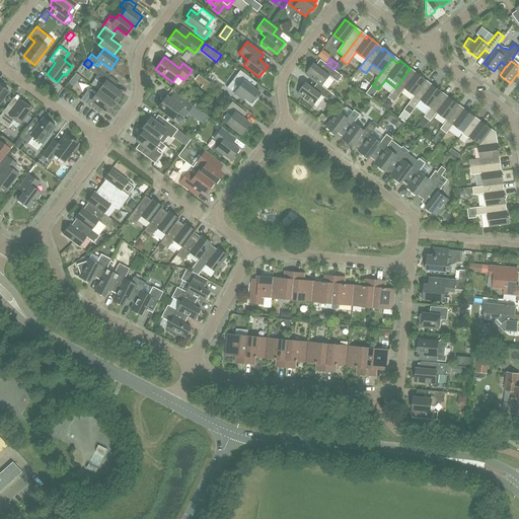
[(322,86),(329,76),(338,82),(343,76),(334,69),(326,64),(326,63),(321,69),(314,63),(306,74),(320,85),(320,84),(322,86)]
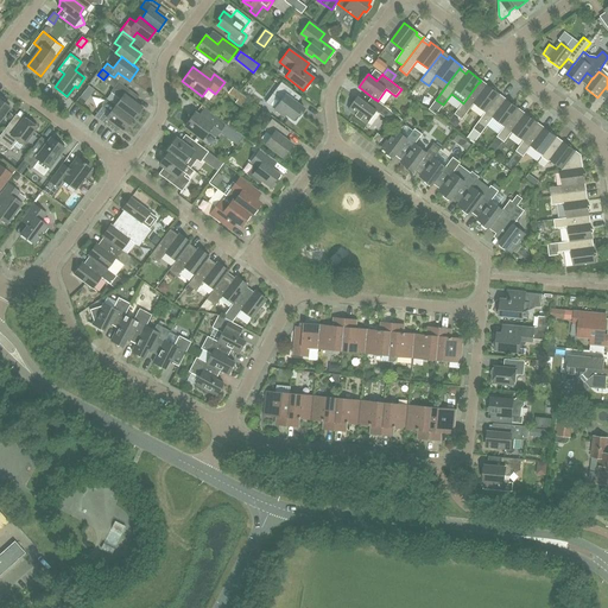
[(133,119),(143,107),(125,94),(128,89),(119,81),(111,92),(120,99),(115,106),(133,119)]
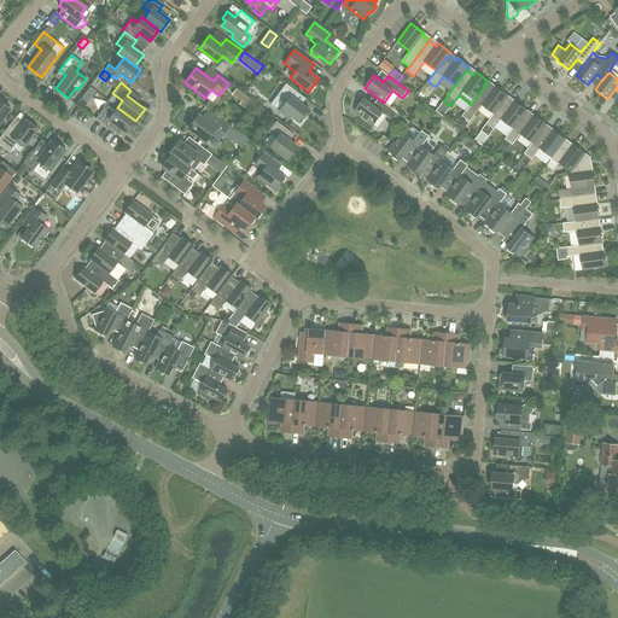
[(304,118),(310,110),(302,104),(307,98),(286,83),(277,94),(285,101),(279,111),(289,118),(290,116),(298,122),(302,117),(304,118)]
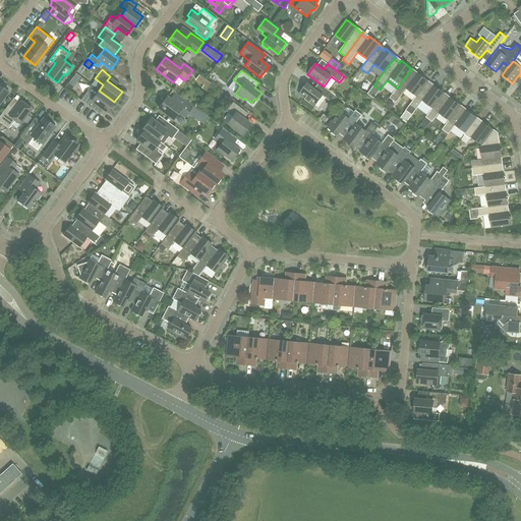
[(416,96),(426,83),(428,81),(417,73),(415,75),(410,71),(410,70),(397,89),(390,98),(396,103),(406,89),(416,96)]
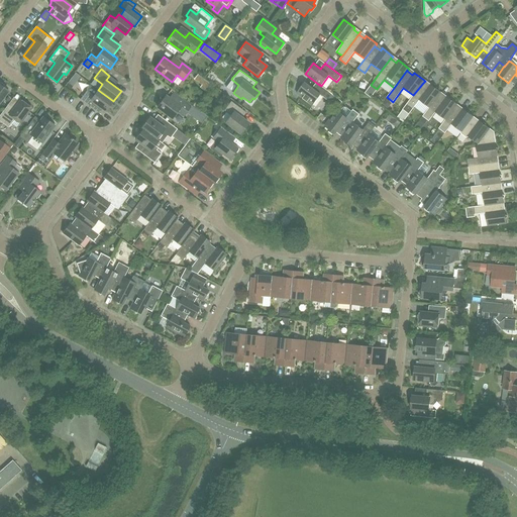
[(0,102),(9,91),(5,88),(6,86),(0,81),(0,102)]
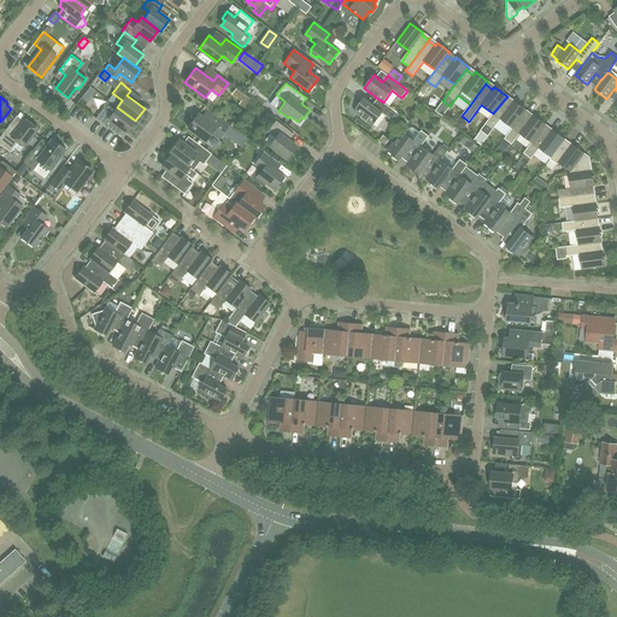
[(374,125),(382,113),(392,121),(398,113),(383,103),(381,100),(381,101),(376,107),(364,98),(354,111),(374,125)]
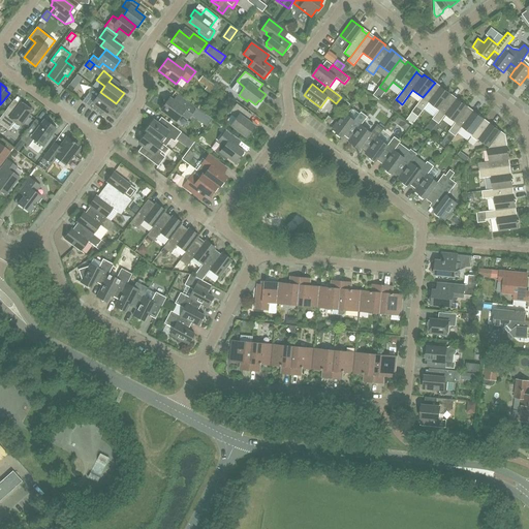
[(439,110),(449,97),(452,95),(440,86),(438,89),(433,85),(423,97),(415,106),(423,112),(429,102),(439,110)]
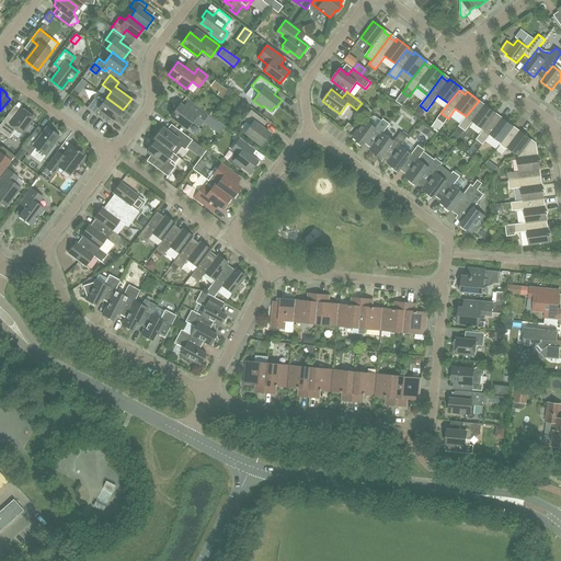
[(115,121),(123,110),(106,98),(105,99),(96,92),(94,95),(94,99),(87,107),(100,116),(103,112),(115,121)]
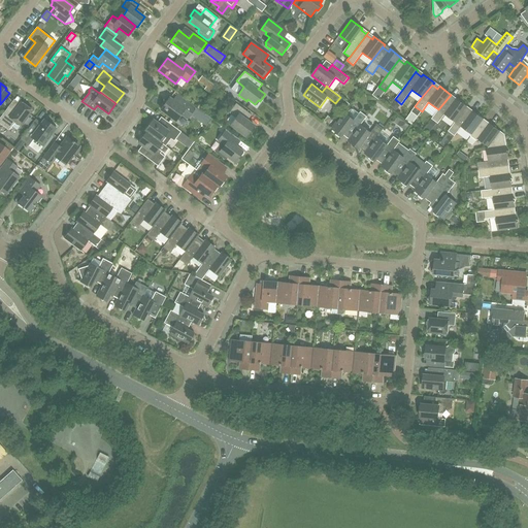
[(188,119),(195,108),(185,101),(180,106),(169,97),(161,109),(176,121),(182,113),(188,119)]
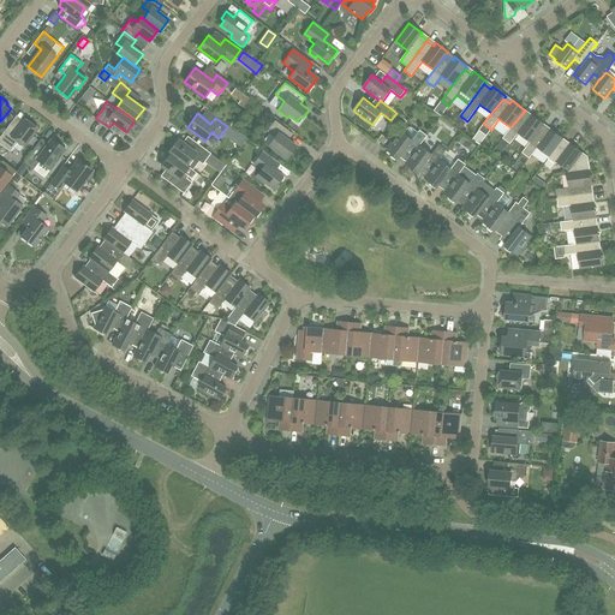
[(530,142),(542,126),(542,127),(544,125),(531,114),(529,118),(523,113),(511,127),(502,138),(511,144),(518,133),(530,142)]
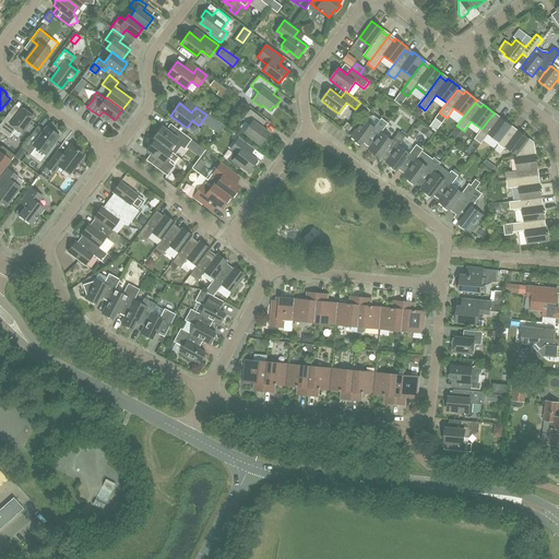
[(22,133),(34,117),(22,108),(14,118),(9,114),(0,125),(0,130),(9,138),(16,129),(22,133)]
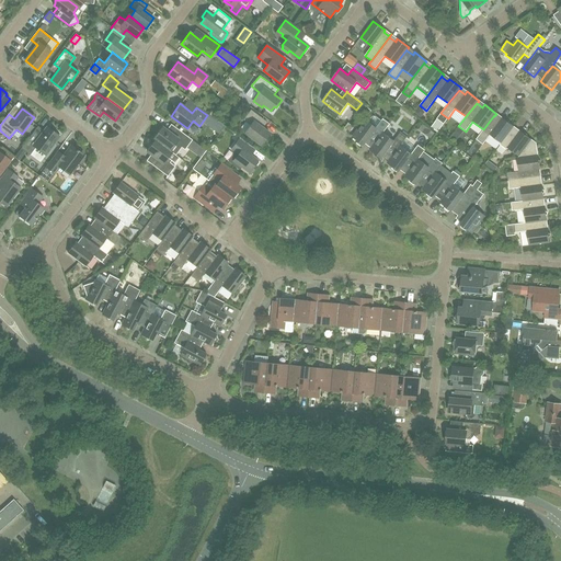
[(261,145),(270,134),(260,125),(264,119),(251,110),(243,119),(250,125),(244,133),(261,145)]
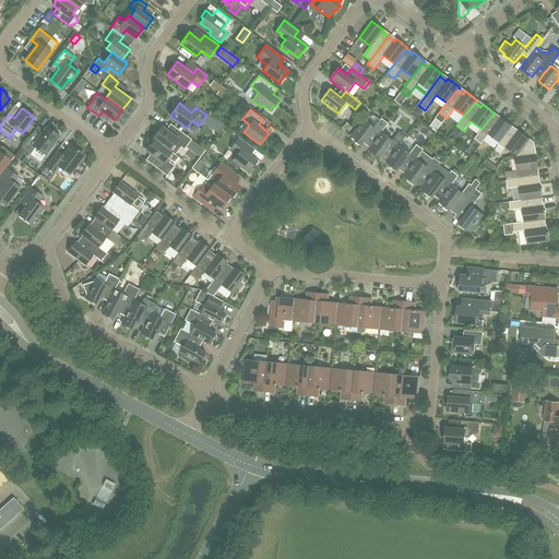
[(499,142),(510,129),(512,127),(500,118),(498,120),(492,116),(492,115),(482,129),(474,139),(482,144),(488,134),(499,142)]
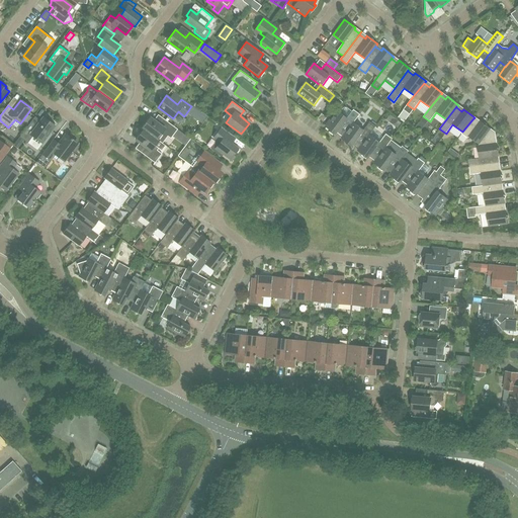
[(354,122),(360,114),(353,109),(352,111),(347,107),(345,107),(342,108),(340,112),(337,110),(325,126),(336,135),(343,124),(349,128),(353,122),(354,122)]
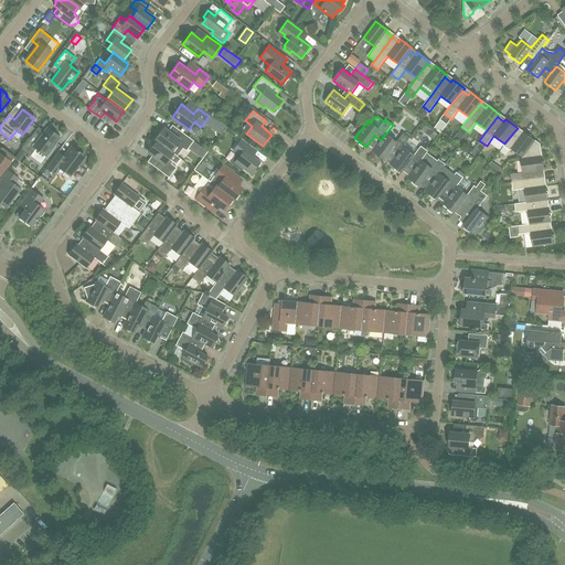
[(356,128),(351,124),(347,129),(352,134),(356,128)]
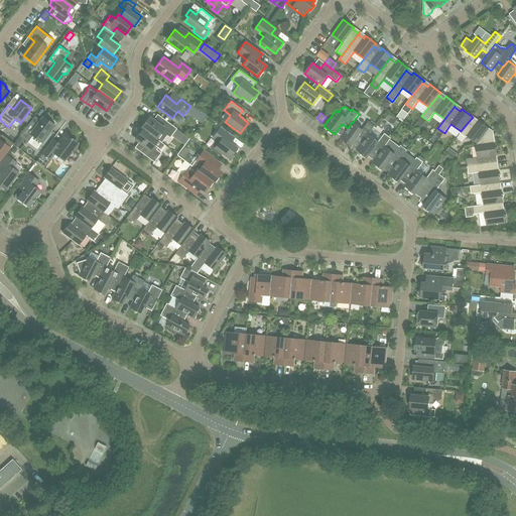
[(42,143),(55,125),(50,122),(50,120),(46,117),(44,118),(43,116),(35,127),(29,123),(19,136),(23,139),(27,142),(32,135),(42,143)]
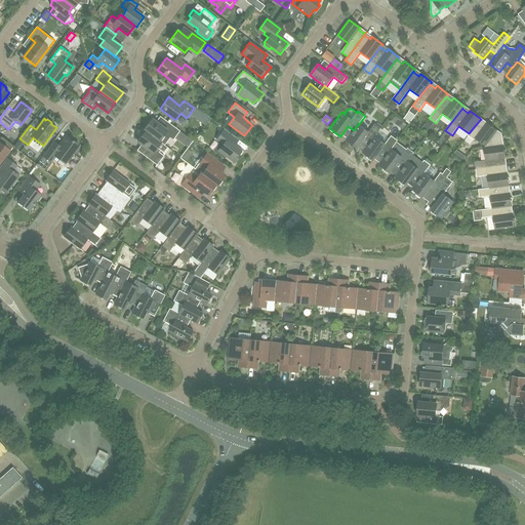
[(429,129),(434,122),(430,119),(430,118),(425,125),(429,129)]
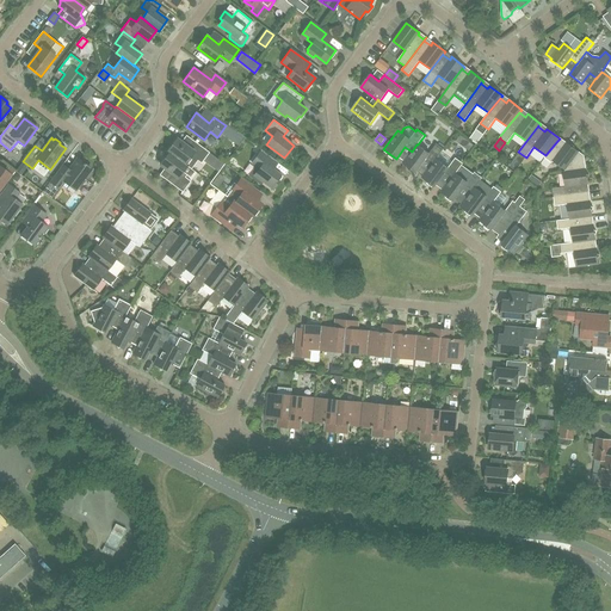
[(202,164),(209,152),(195,141),(189,147),(177,139),(167,150),(170,153),(170,152),(187,166),(187,165),(191,167),(197,160),(202,164)]
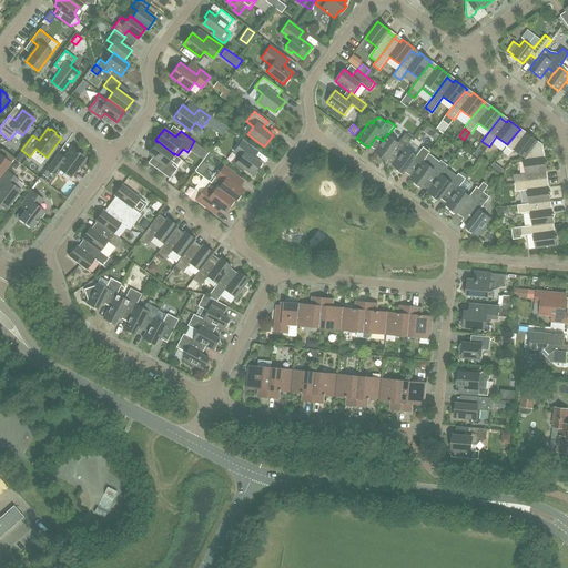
[(545,158),(543,146),(541,146),(537,143),(538,142),(526,133),(524,135),(518,131),(507,144),(506,146),(513,152),(514,150),(525,158),(526,160),(545,158)]
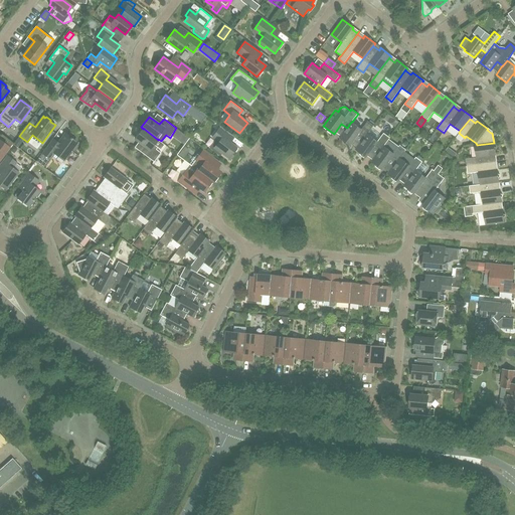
[(363,140),(367,134),(368,134),(374,126),(367,121),(362,129),(352,122),(351,122),(347,128),(339,138),(350,146),(357,136),(363,140)]
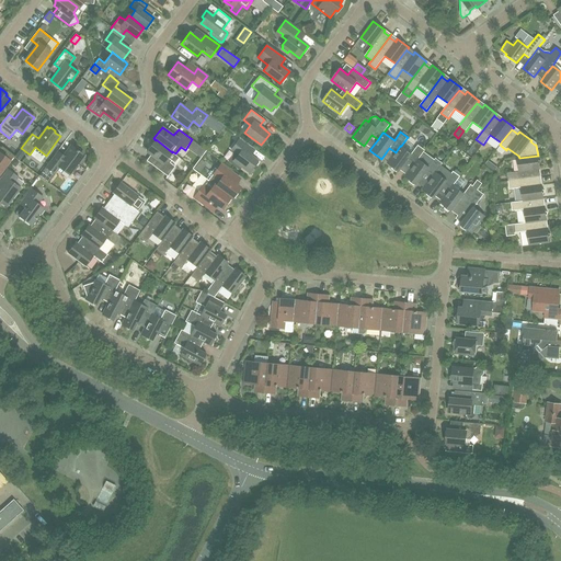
[(235,152),(229,160),(241,170),(242,168),(251,173),(260,161),(247,152),(251,146),(240,137),(231,149),(235,152)]
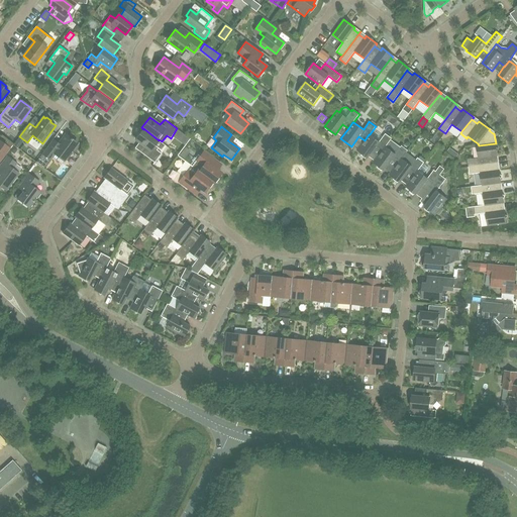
[(154,145),(159,140),(143,128),(143,129),(135,139),(145,147),(141,152),(154,163),(162,153),(157,149),(158,147),(154,145)]
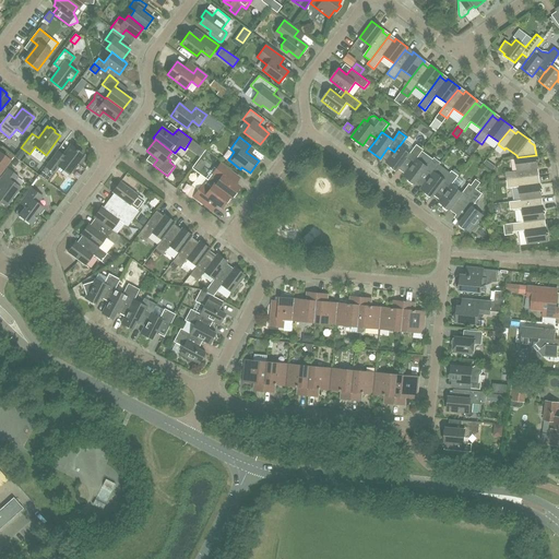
[(81,162),(85,156),(78,151),(79,150),(71,144),(63,154),(58,150),(46,166),(55,174),(59,167),(69,174),(79,161),(81,162)]
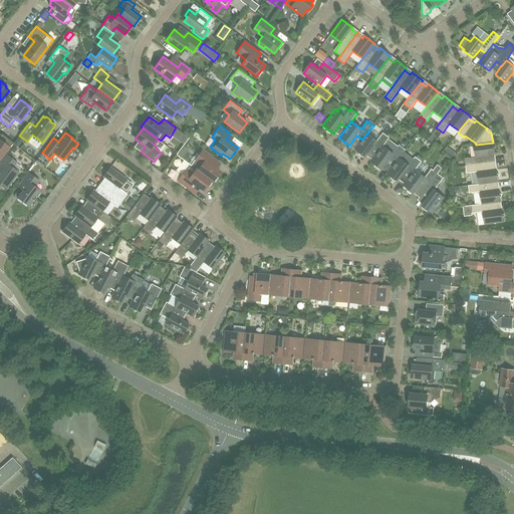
[(378,152),(388,139),(389,139),(390,138),(382,133),(376,141),(367,134),(366,134),(362,140),(354,150),(365,158),(372,148),(378,152)]
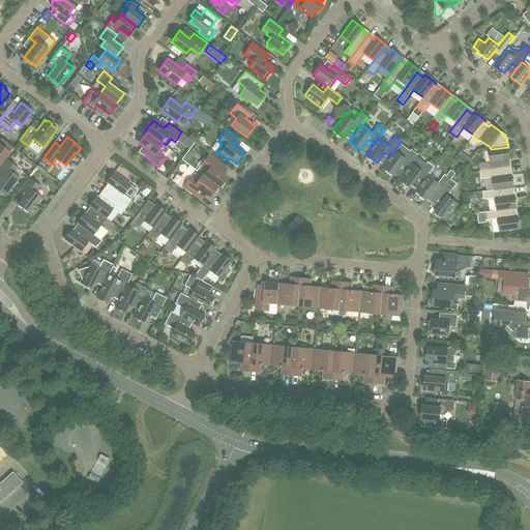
[(447,149),(451,143),(445,139),(441,145),(447,149)]
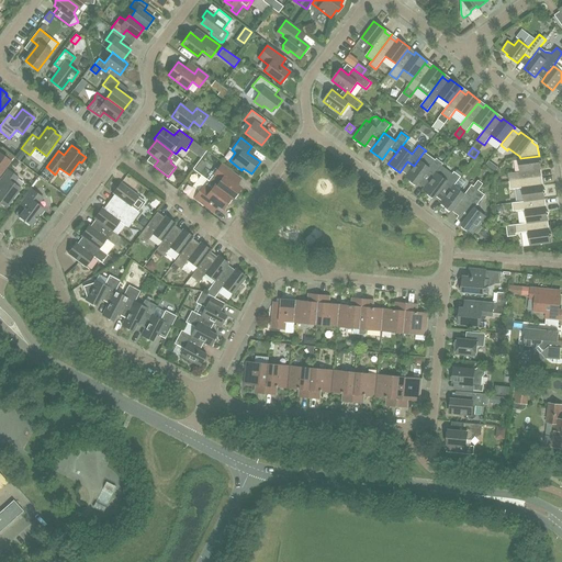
[(21,148),(15,157),(20,160),(25,152),(21,148)]
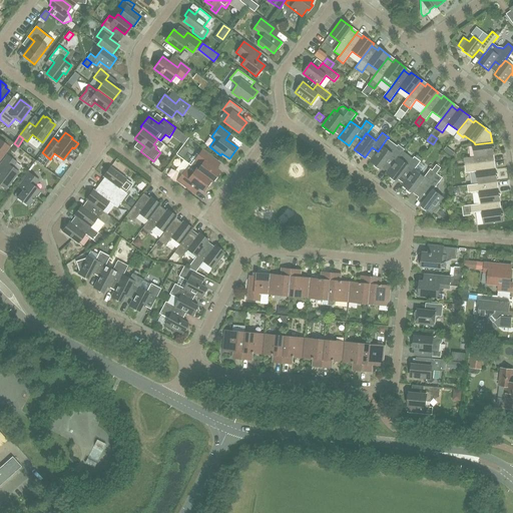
[(394,163),(403,151),(405,149),(398,144),(397,146),(388,138),(387,138),(378,151),(370,161),(381,169),(388,159),(394,163)]
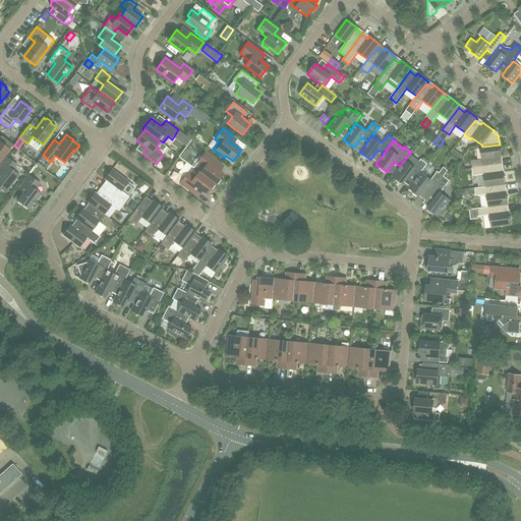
[(0,163),(11,149),(1,141),(0,142),(0,163)]
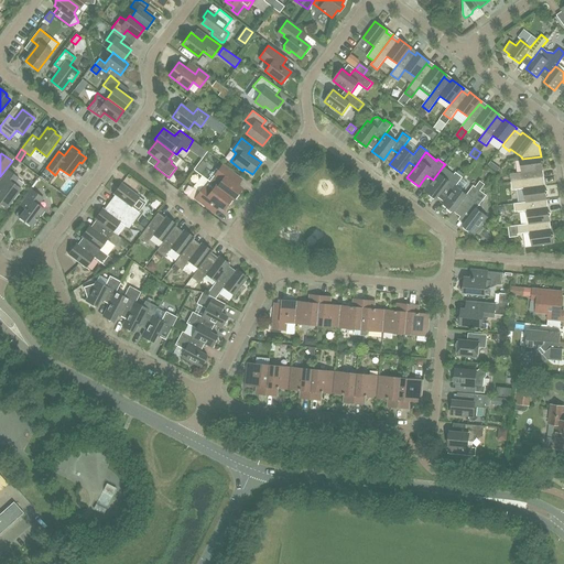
[(541,177),(540,171),(542,171),(541,156),(522,159),(520,159),(522,172),(510,174),(511,182),(543,177),(541,177)]
